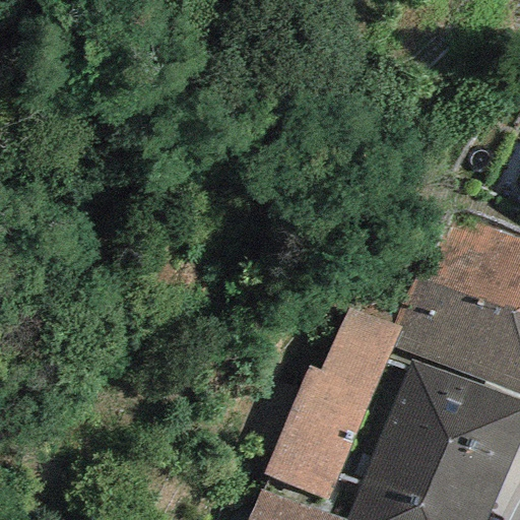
[(519,317),(519,241),(441,213),(415,277),(519,317)]
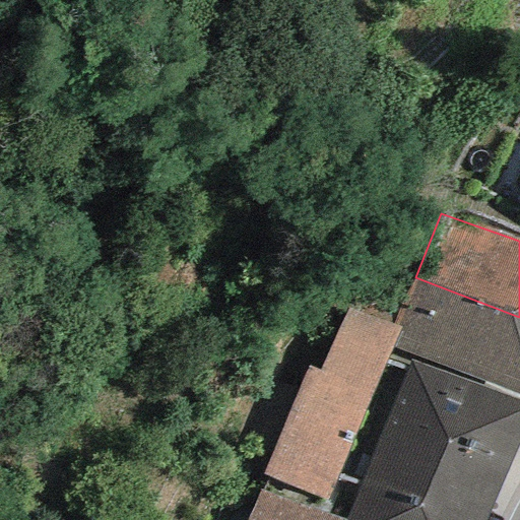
[(519,394),(519,317),(415,277),(394,325),(400,327),(392,347),(519,394)]
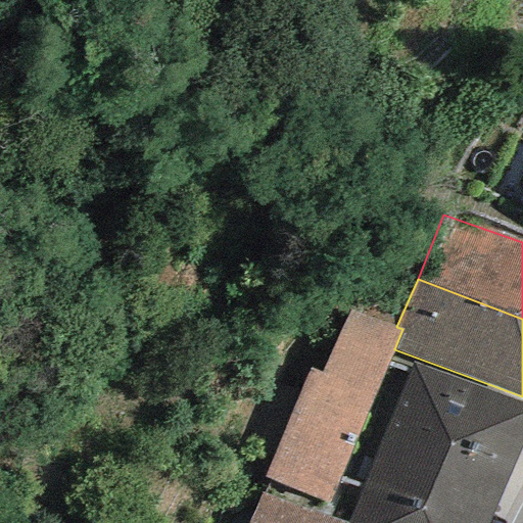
[(264,477),(328,503),(394,349),(402,329),(396,327),(348,308),(319,373),(308,368),(264,477)]
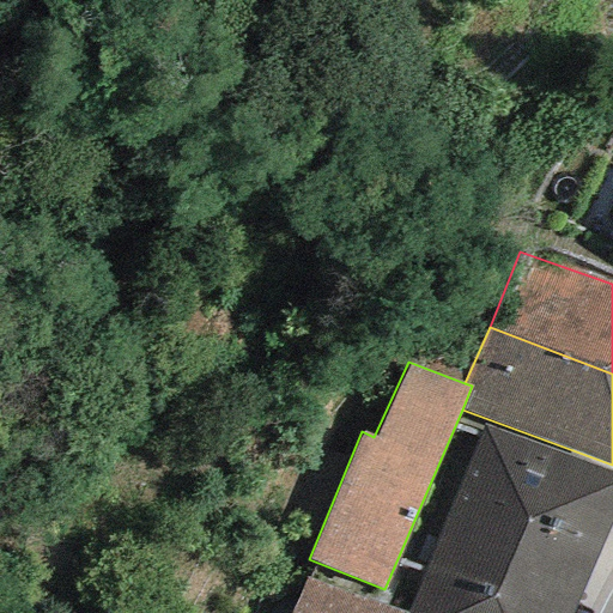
[(571,612),(612,519),(612,472),(483,424),(410,612),(571,612)]
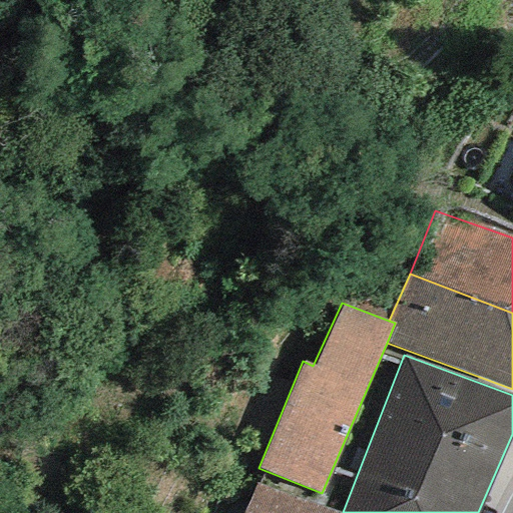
[(337,512),(255,482),(242,512),(337,512)]
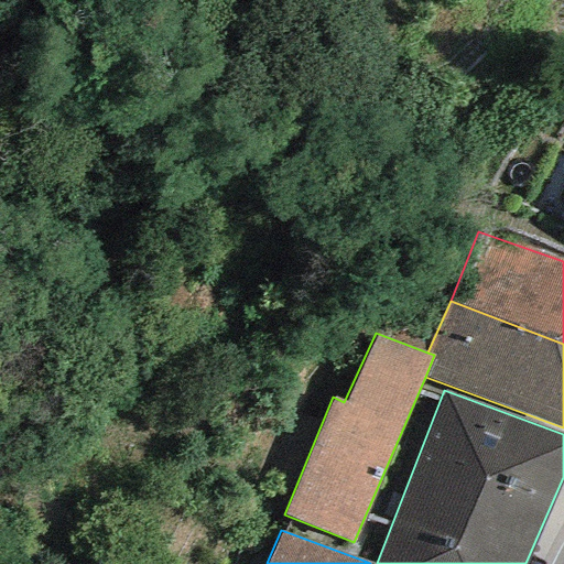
All buildings are outlined.
